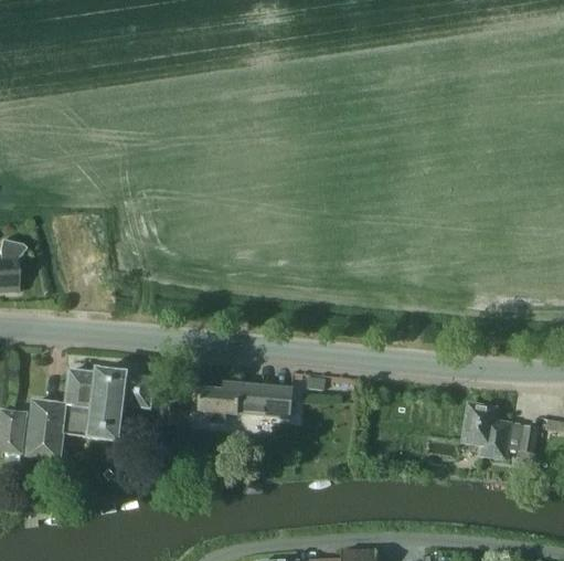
[(19,242),(0,237),(0,290),(16,289),(16,285),(14,256),(23,246),(19,242)]
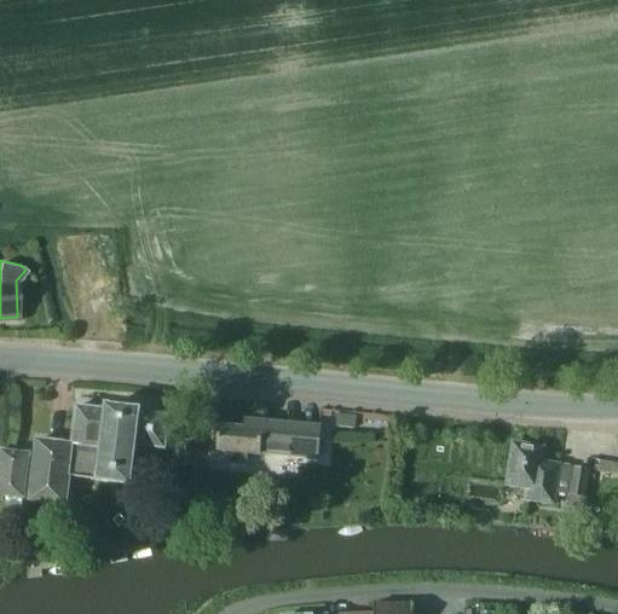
[(104,403),(103,407),(104,407),(94,476),(94,479),(127,482),(132,441),(161,445),(165,415),(136,411),(137,407),(104,403)]
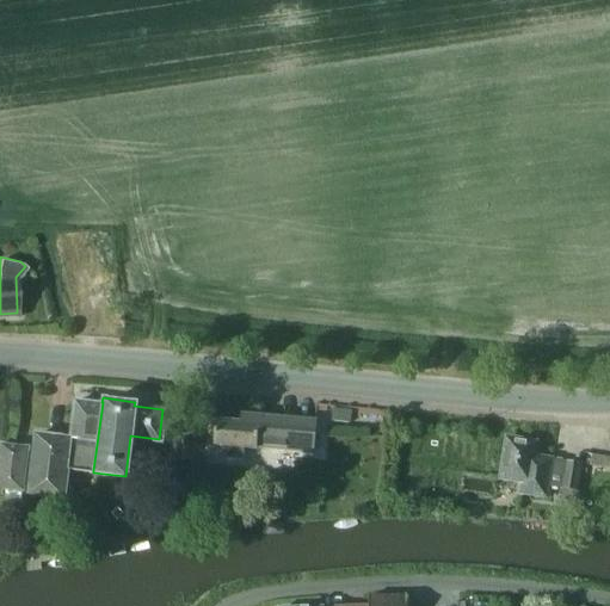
[(66,467),(93,470),(103,402),(102,402),(73,399),(68,436),(34,432),(26,492),(62,495),(66,467)]
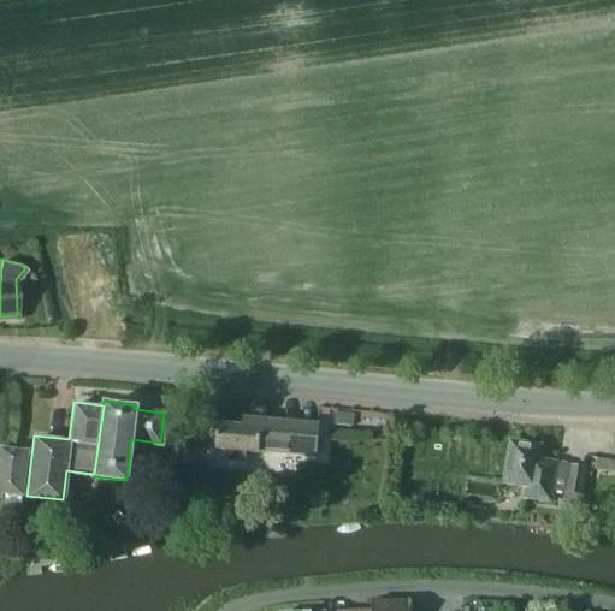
[(353,422),(354,410),(335,408),(333,420),(353,422)]
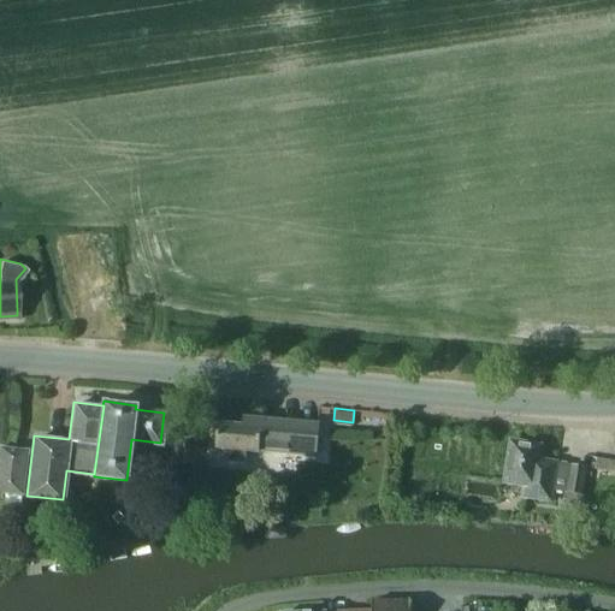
[(225,458),(242,460),(243,448),(315,455),(319,422),(240,415),(238,423),(216,421),(213,445),(226,446),(225,458)]
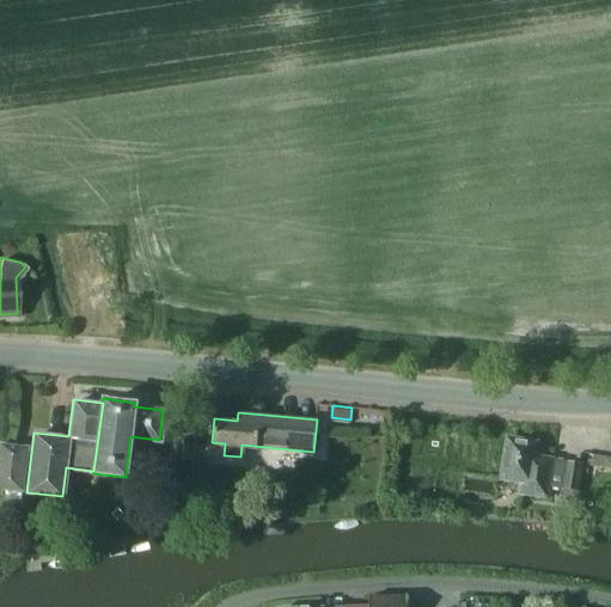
[(197,436),(175,433),(170,468),(191,472),(197,436)]
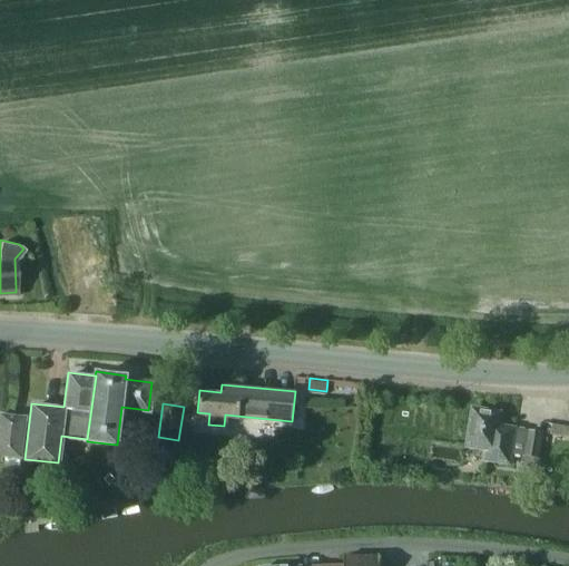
[(497,410),(470,406),(464,442),(484,446),(482,457),(507,461),(509,451),(522,454),(520,465),(535,467),(540,429),(496,422),(497,410)]
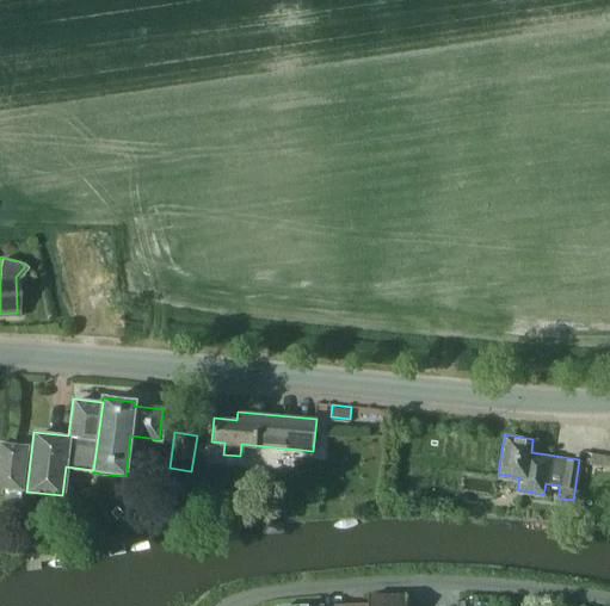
[(28,444),(0,440),(0,484),(22,488),(28,444)]
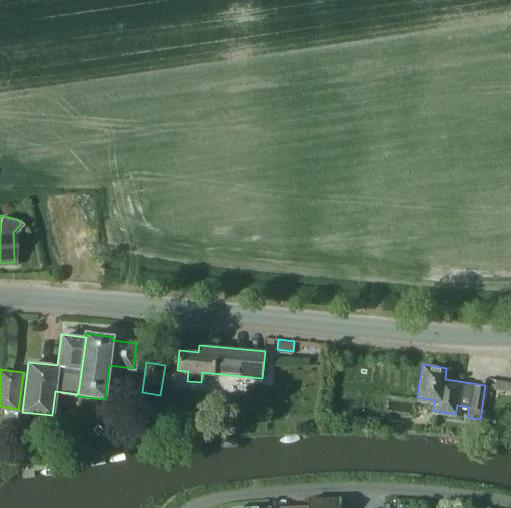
[(510,380),(495,378),(493,388),(510,390),(510,382),(510,380)]
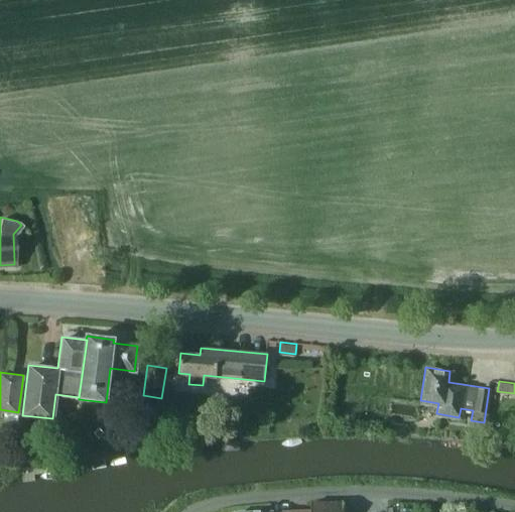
[(344,511),(344,498),(311,499),(310,507),(237,510),(237,511),(344,511)]
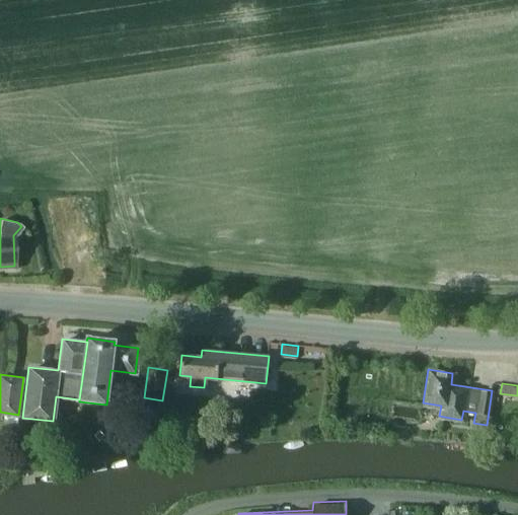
All buildings are outlined.
